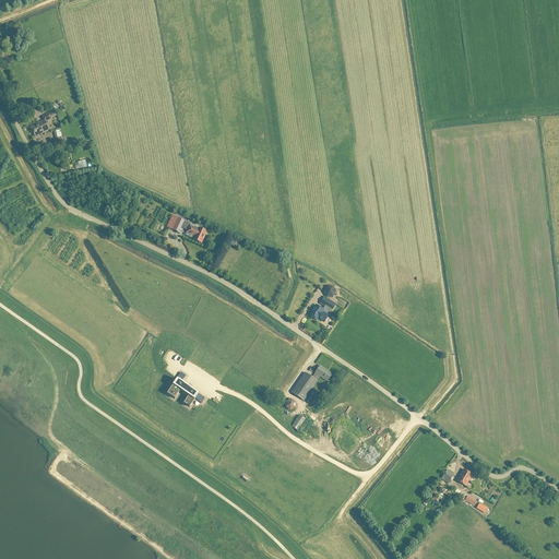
[(59,111),(55,104),(50,106),(55,114),(59,111)]
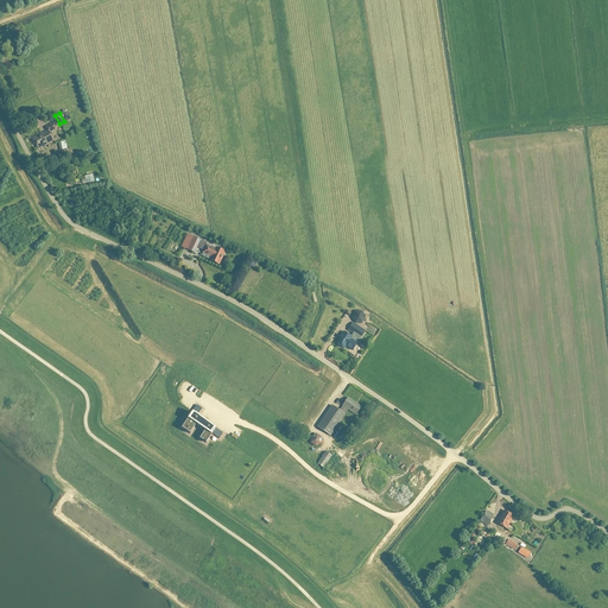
[(54,140),(49,132),(56,130),(52,124),(46,127),(48,130),(40,134),(46,145),(54,140)]
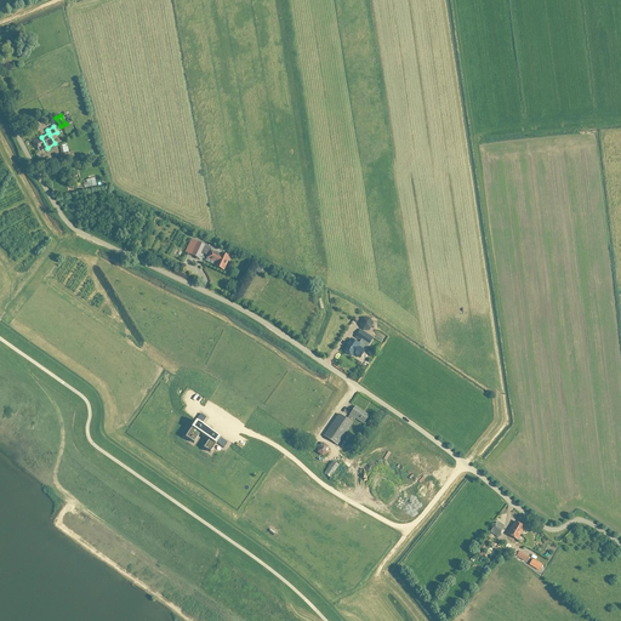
[(47,148),(41,137),(33,141),(39,152),(47,148)]
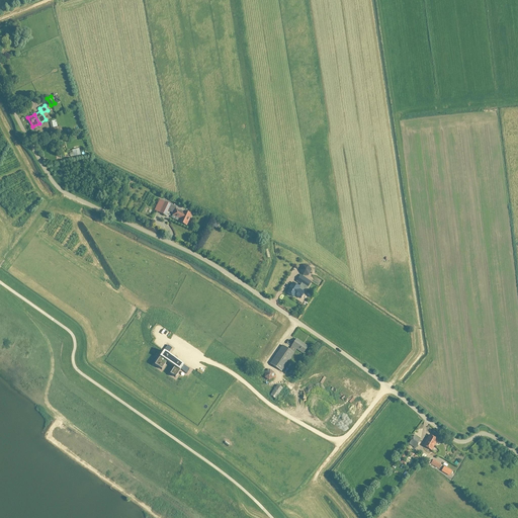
[(58,127),(56,120),(50,121),(52,128),(47,130),(49,135),(59,132),(58,127)]
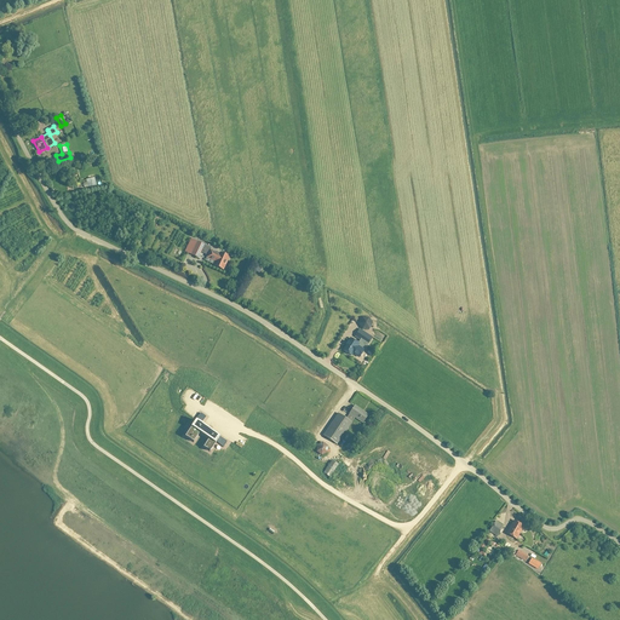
[(97,185),(95,178),(86,179),(89,188),(97,185)]
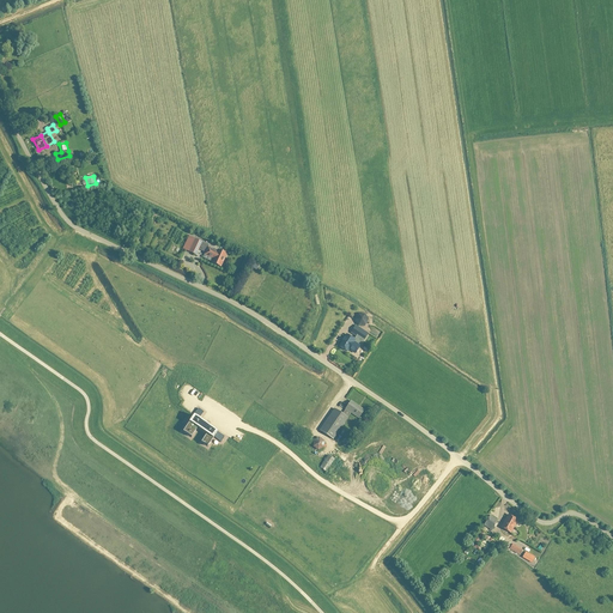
[(199,247),(201,242),(189,236),(183,248),(195,254),(199,247)]
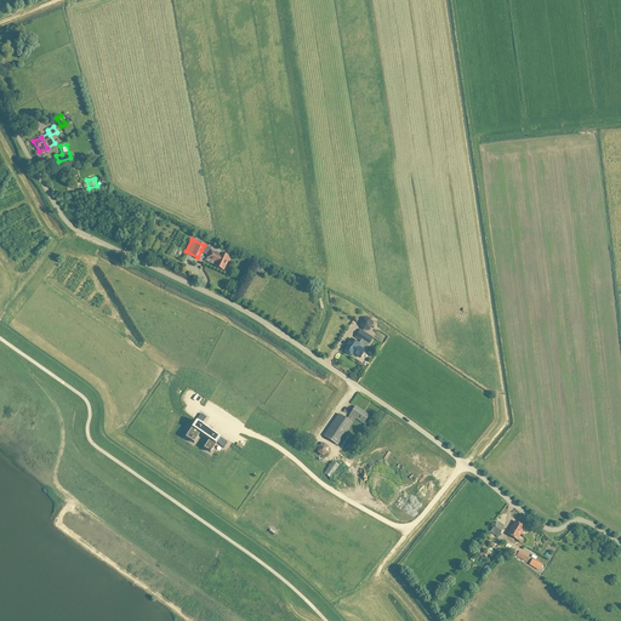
[(223,269),(229,257),(221,254),(220,255),(211,250),(208,258),(216,262),(215,266),(223,269)]
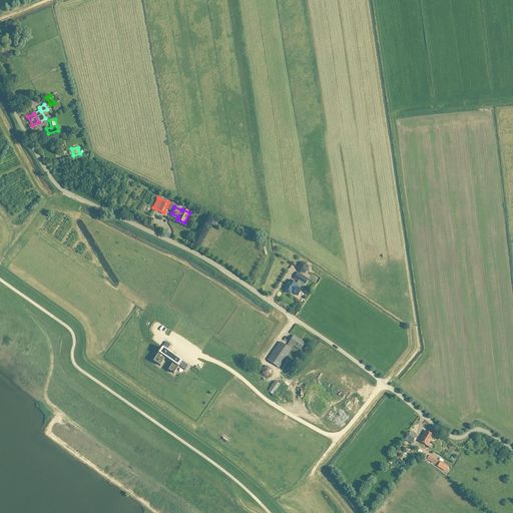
[(309,268),(306,263),(300,263),(297,268),(300,273),(306,273),(309,268)]
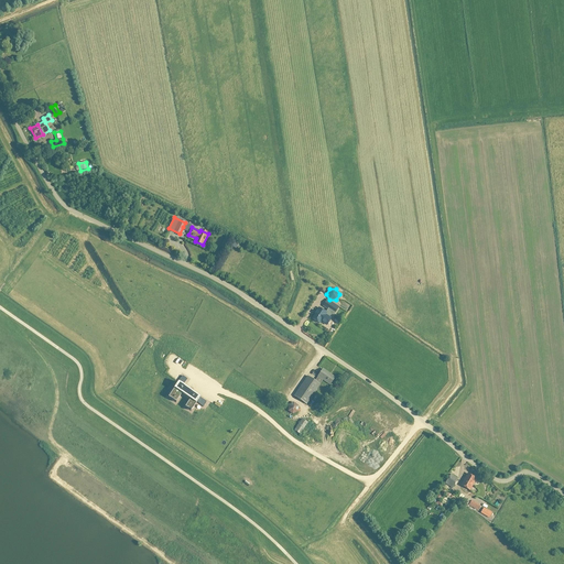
[(334,314),(338,306),(327,300),(323,306),(329,311),(328,311),(334,314)]
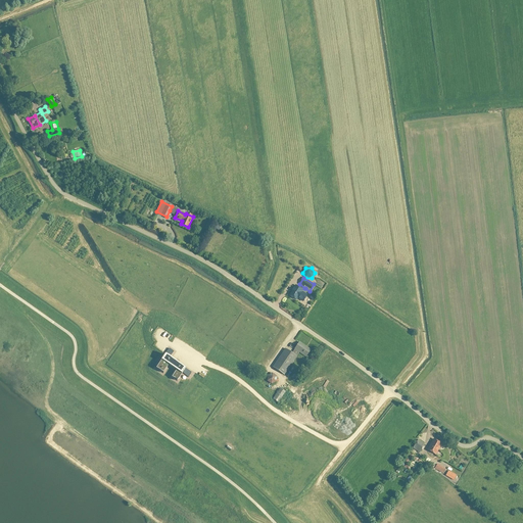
[(316,285),(322,289),(325,284),(319,280),(316,285)]
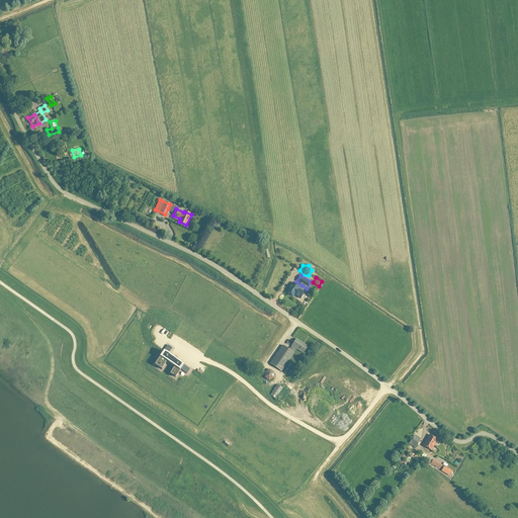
[(299,298),(305,292),(299,288),(300,287),(293,283),(287,293),(293,297),(295,295),(299,298)]
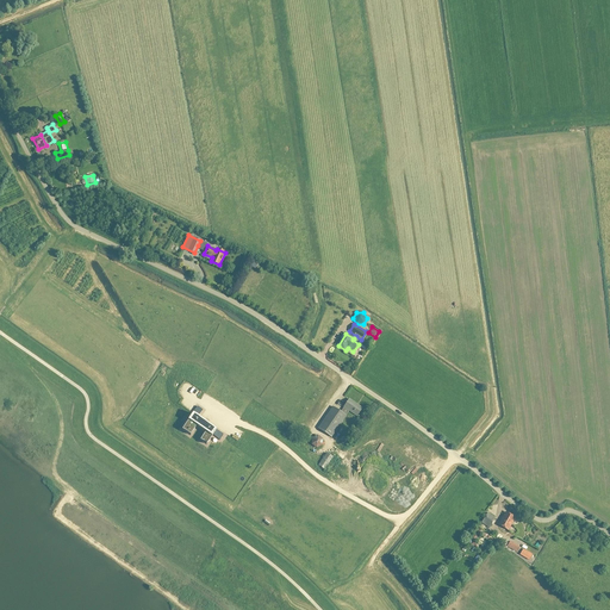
[(331,437),(349,411),(358,416),(362,409),(349,399),(341,411),(332,406),(318,428),(331,437)]
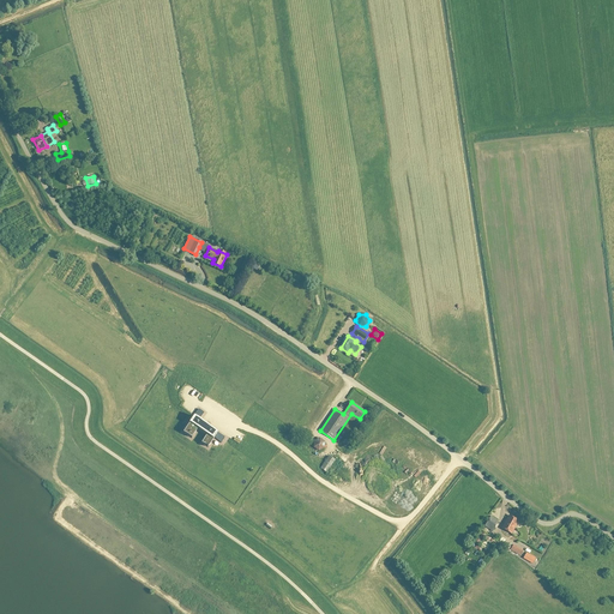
[(221,443),(224,438),(209,427),(208,428),(205,426),(206,425),(199,420),(204,413),(199,409),(198,410),(199,410),(182,433),(192,439),(192,438),(199,427),(209,433),(202,443),(200,443),(208,447),(215,438),(221,443)]
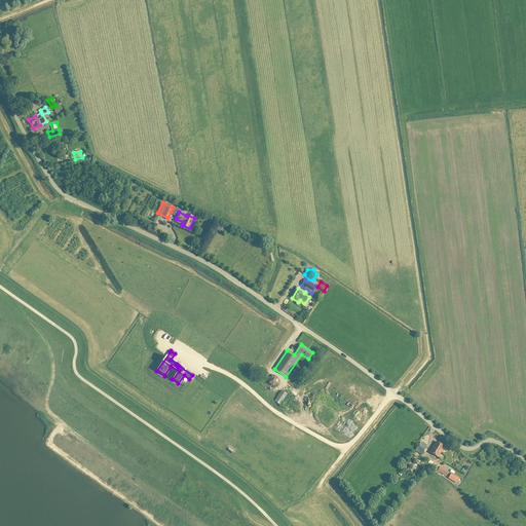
[(273,375),(268,377),(267,383),(272,386),(277,383),(278,378),(273,375)]
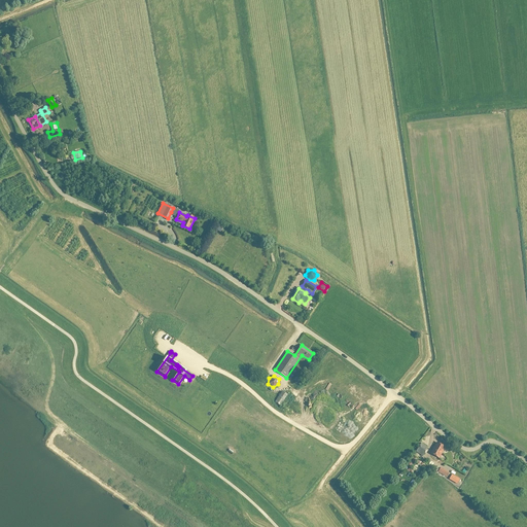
[(291,381),(289,388),(296,391),(301,381),(295,379),(294,382),(291,381)]
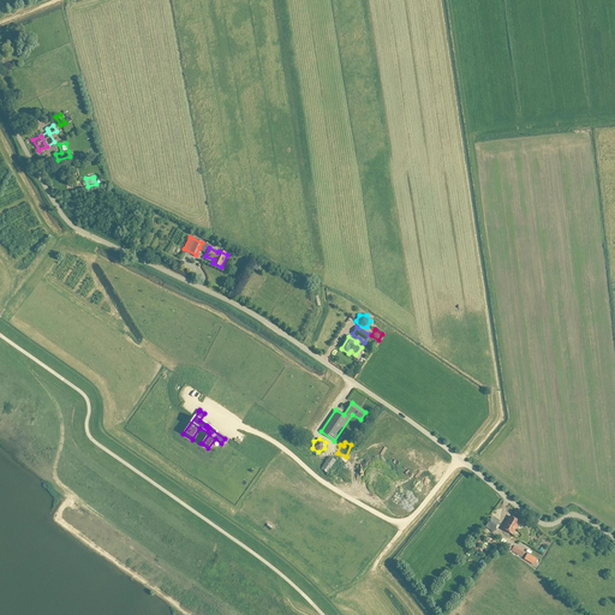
[(309,448),(308,451),(320,458),(322,455),(309,448)]
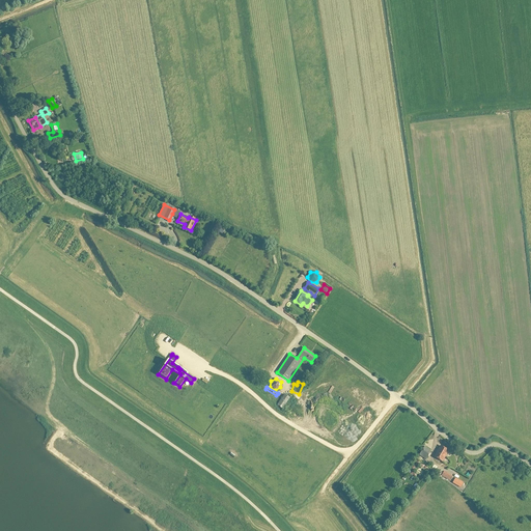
[(284,395),(277,406),(282,410),(289,398),(284,395)]
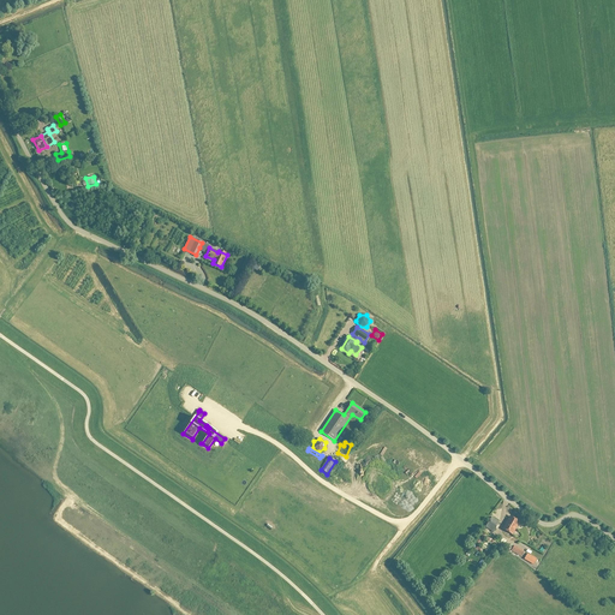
[(493,532),(500,523),(491,517),(485,526),(491,531),(493,532)]
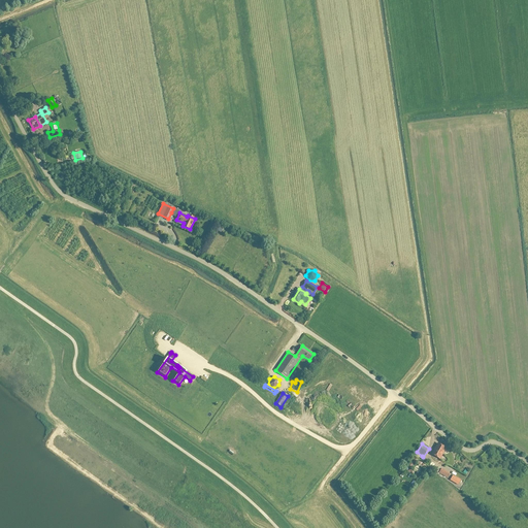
[(439,459),(446,448),(438,443),(432,454),(439,459)]
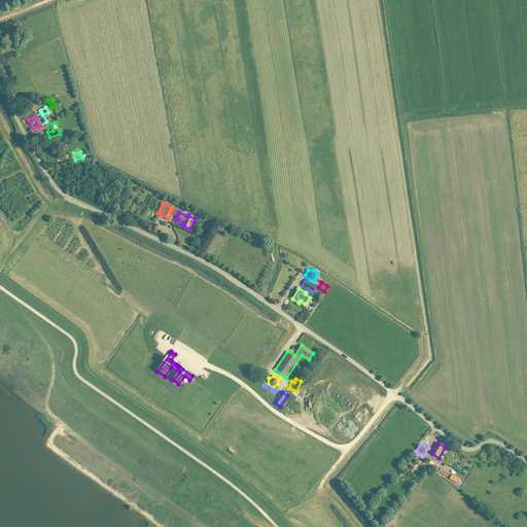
[(437,473),(447,479),(450,475),(441,468),(437,473)]
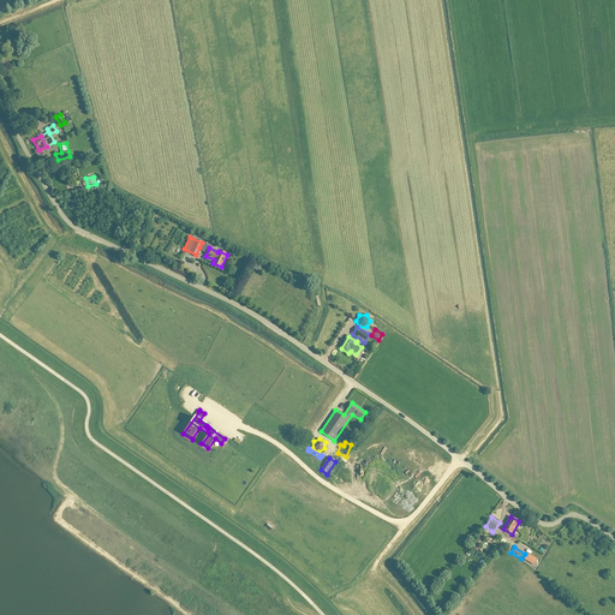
[(537,559),(529,554),(525,559),(535,565),(537,559)]
